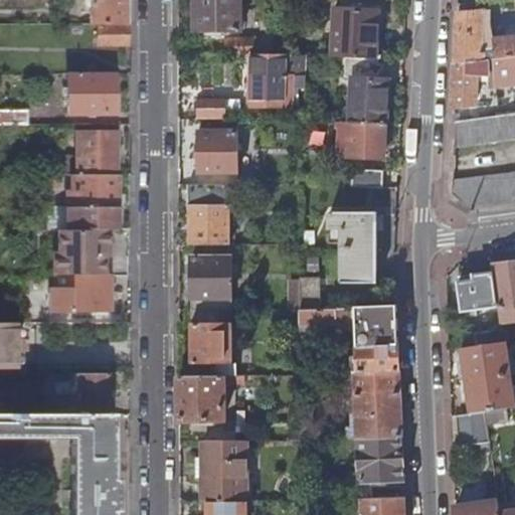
[(99,25),(130,25),(129,0),(88,0),(88,5),(93,9),(93,25),(99,25)]
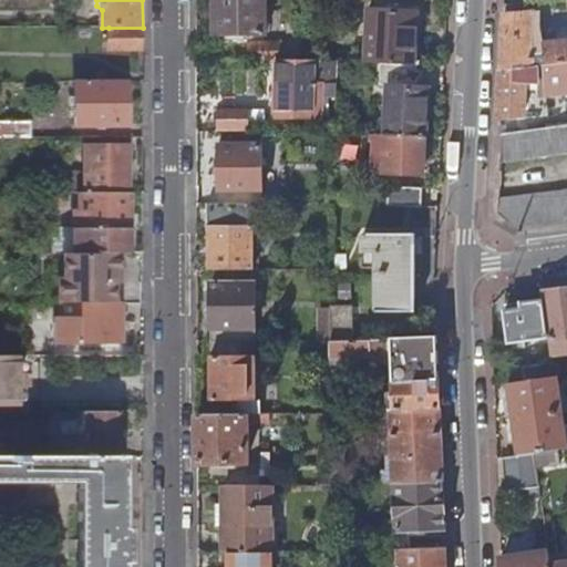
[(215,0),(215,33),(267,33),(267,0),(215,0)]
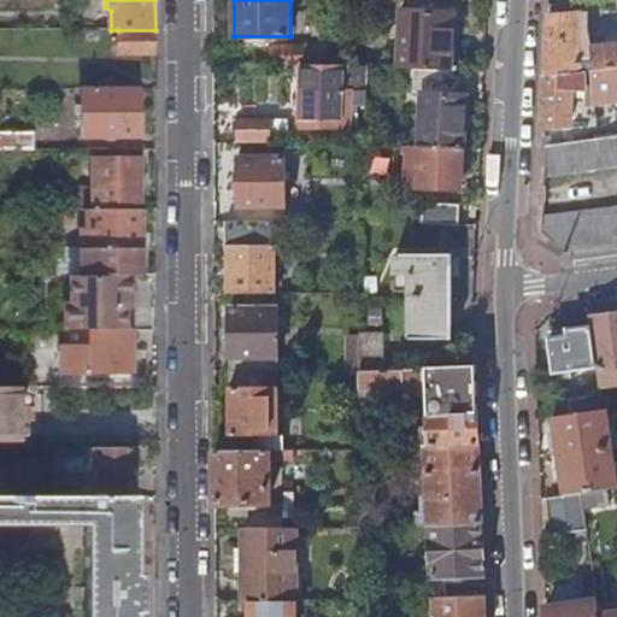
[(616,0),(597,0),(550,6),(548,16),(546,75),(603,68),(616,64),(616,0)]
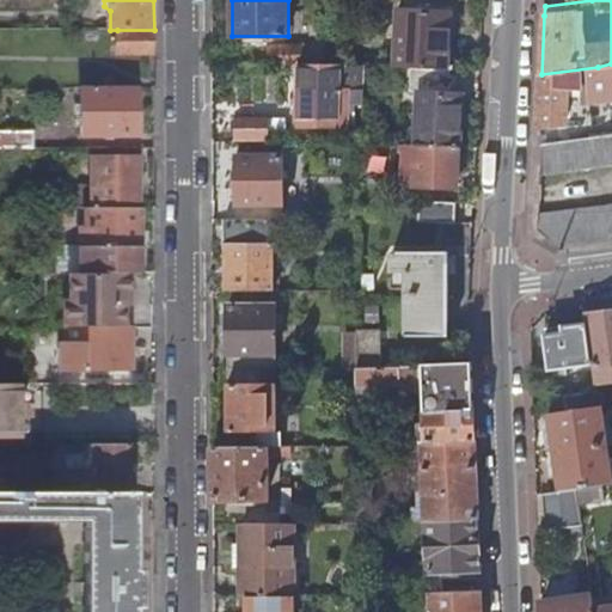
[(411,66),(448,68),(451,11),(401,8),(397,65),(411,66)]
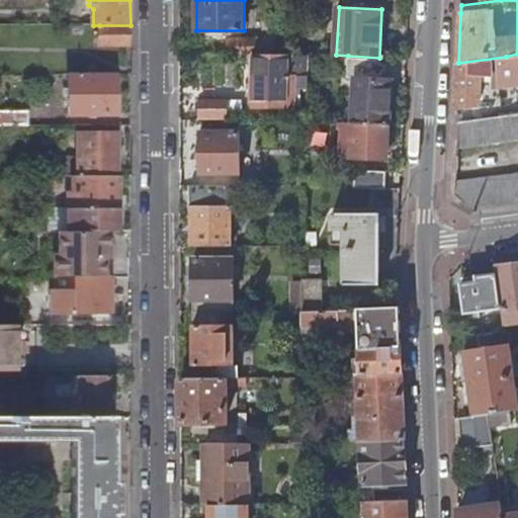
[(99,47),(131,47),(131,25),(99,25),(99,47)]
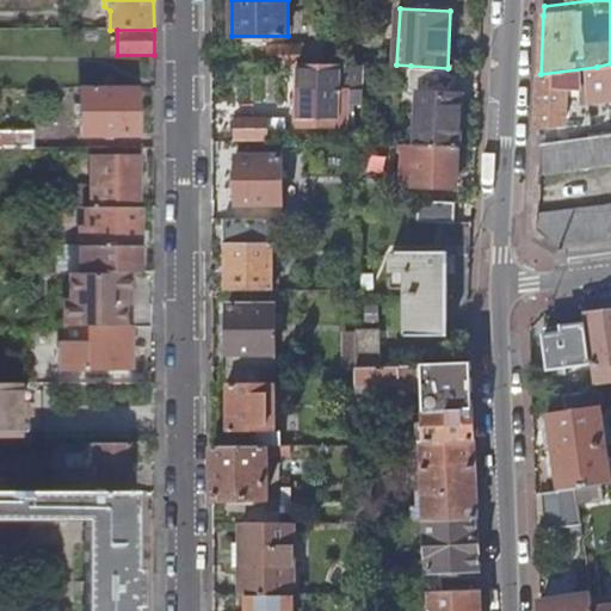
[(269,62),(298,62),(302,62),(301,42),(269,43),(269,62)]
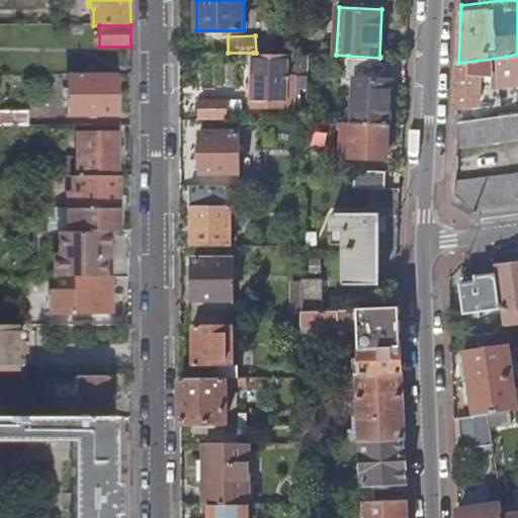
[(272,104),(296,104),(296,92),(304,92),(304,87),(309,87),(310,54),(289,53),(256,53),(253,53),(254,77),(272,77),(272,104)]
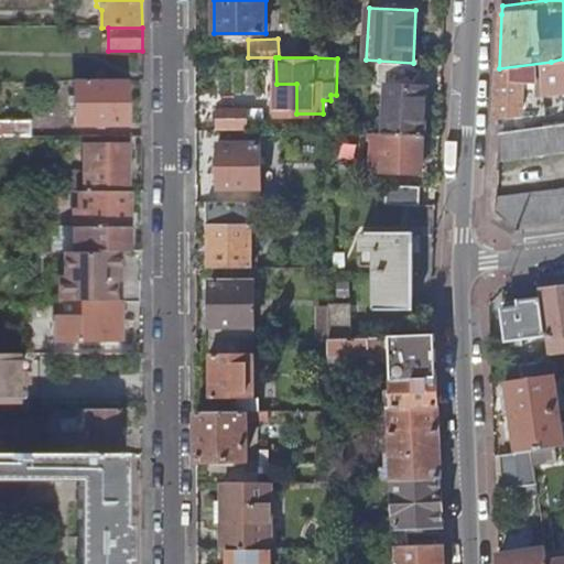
[(563,84),(563,58),(551,62),(550,85),(550,86),(563,84)]
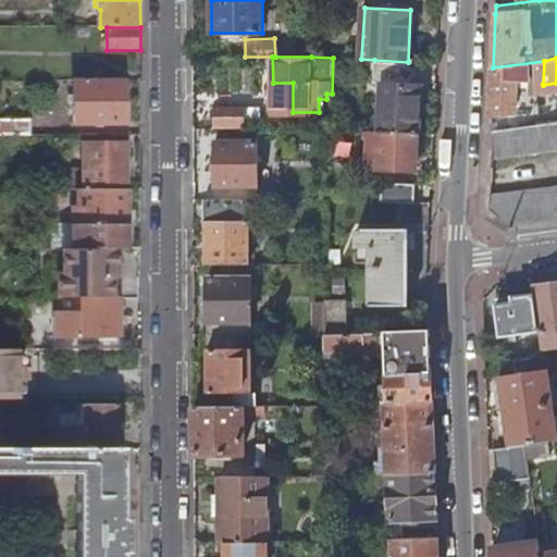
[(380,130),(418,132),(420,86),(413,85),(415,67),(408,67),(408,62),(374,60),(373,83),(381,83),(380,130)]
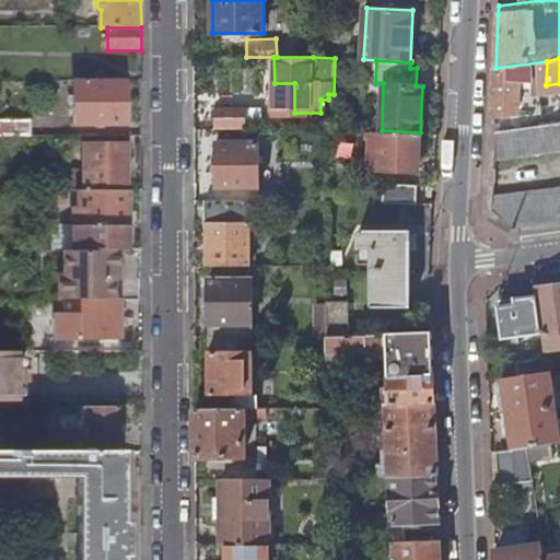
[(547,61),(496,68),(492,118),(516,115),(518,79),(532,78),(532,86),(546,84),(547,61)]
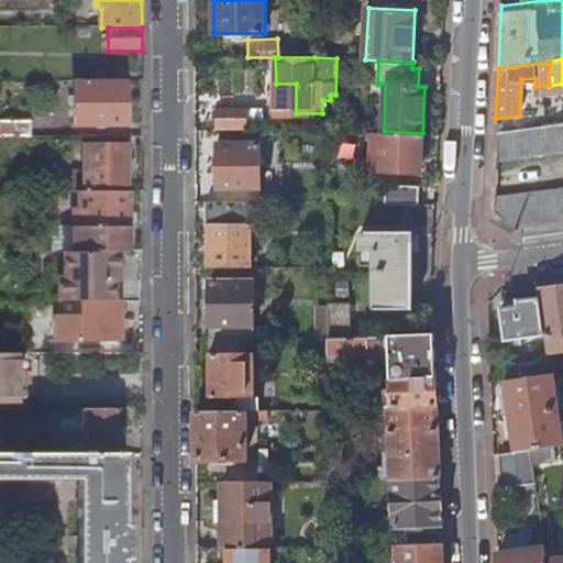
[(74,125),(127,125),(127,81),(74,81),(74,125)]
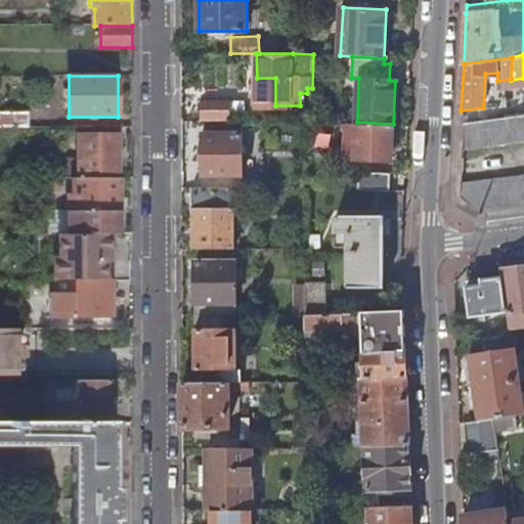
[(204,121),(230,121),(230,101),(204,101),(204,121)]
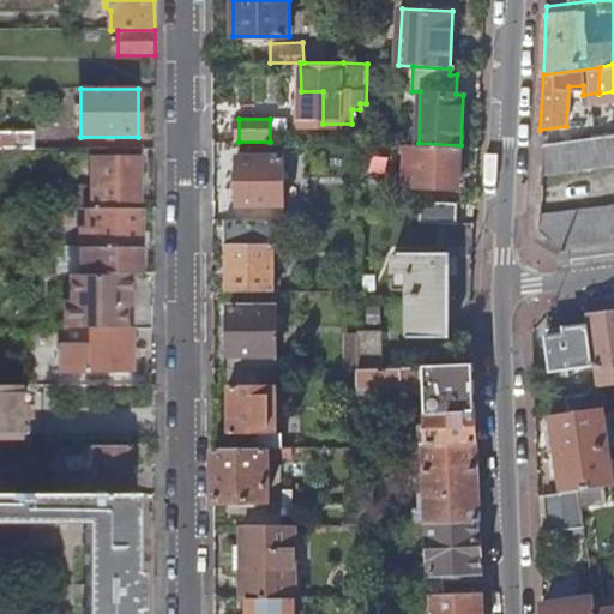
[(0,149),(32,150),(32,132),(0,131),(0,149)]
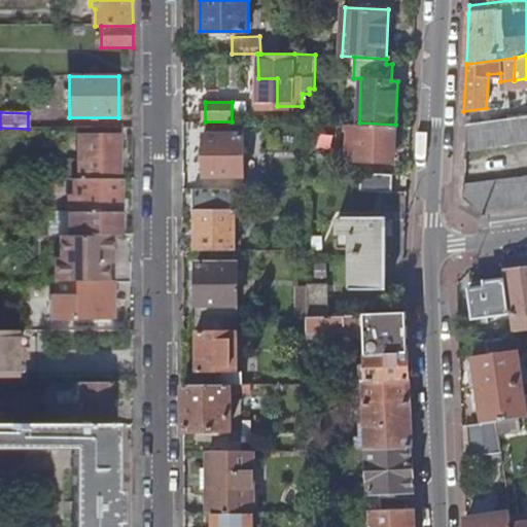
[(526,141),(526,117),(467,125),(466,150),(526,141)]
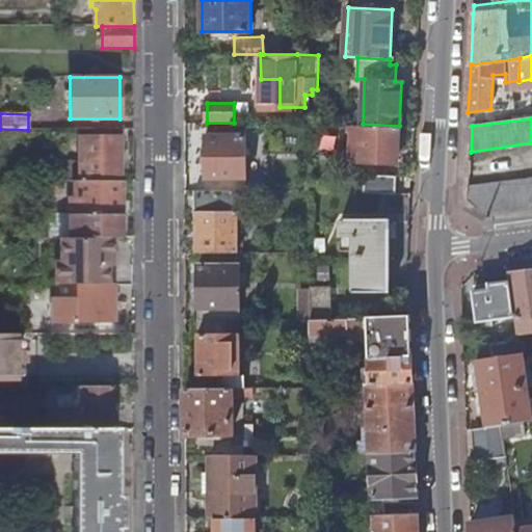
[(398,147),(399,126),(363,124),(353,124),(351,159),(387,161),(388,160),(397,161),(397,147),(398,147)]
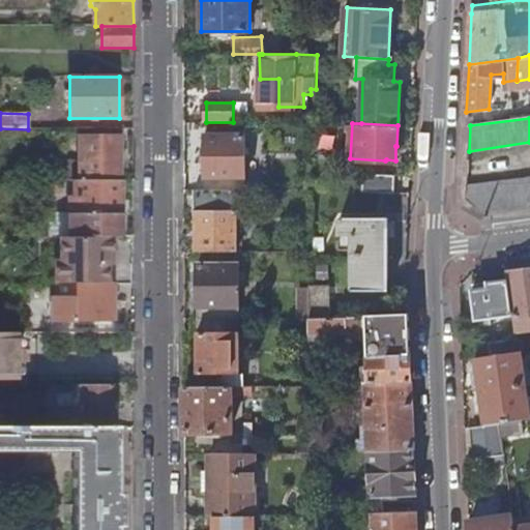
[(245,176),(245,135),(206,134),(206,175),(245,176)]
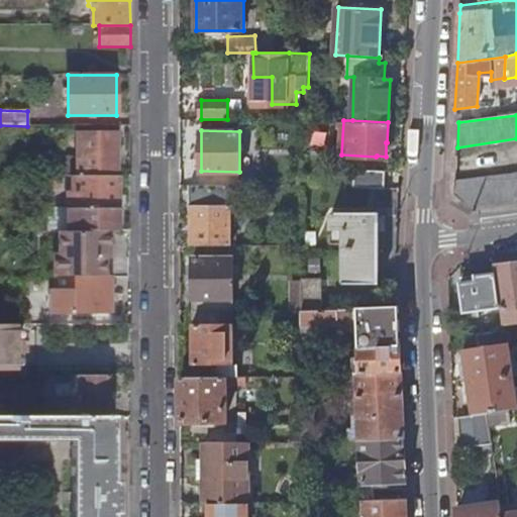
[(77,177),(117,176),(117,133),(77,134),(77,177)]
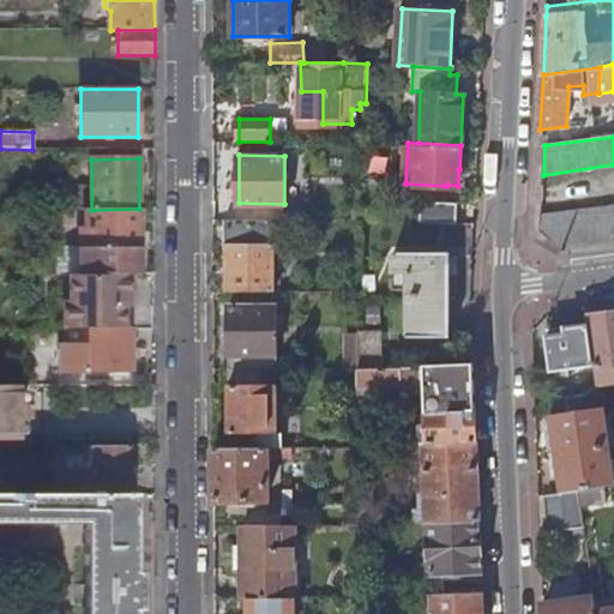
[(421,222),(457,223),(457,202),(421,200),(421,222)]
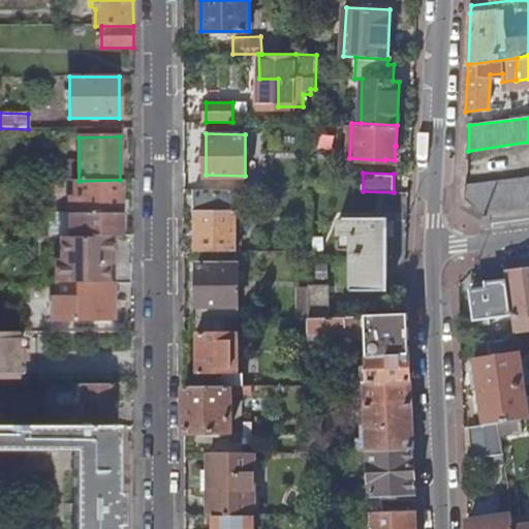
[(528,204),(528,176),(466,185),(466,198),(481,211),(528,204)]
